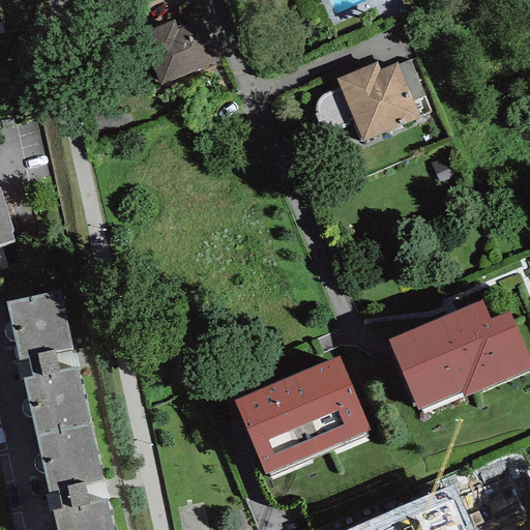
[(218,59),(202,19),(178,28),(174,19),(139,33),(159,83),(218,59)]
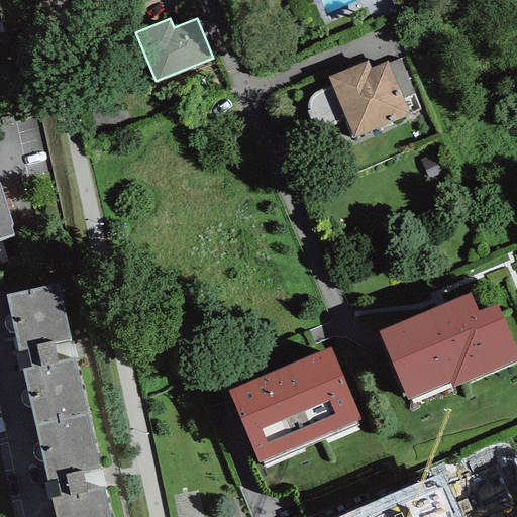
[(368,60),(328,76),(332,87),(320,91),(315,94),(311,99),(309,104),(309,110),(311,117),(315,121),(320,122),(325,122),(330,122),(337,119),(343,116),(352,138),(409,113),(387,61),(371,67),(368,60)]
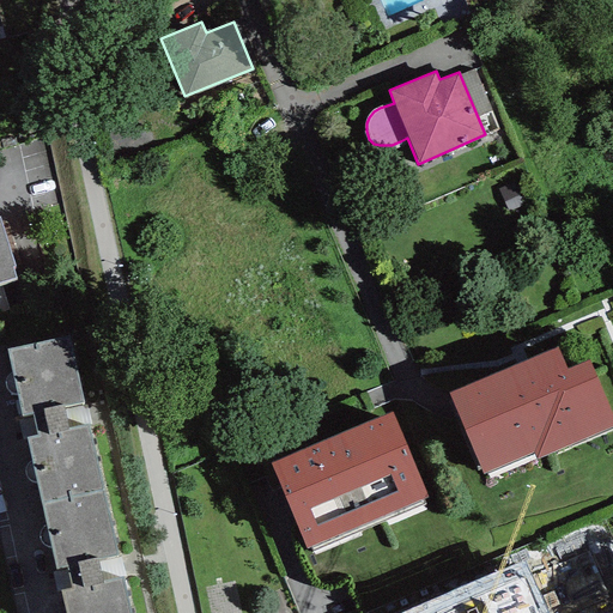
[(0,279),(16,275),(11,265),(16,262),(0,217),(0,279)]
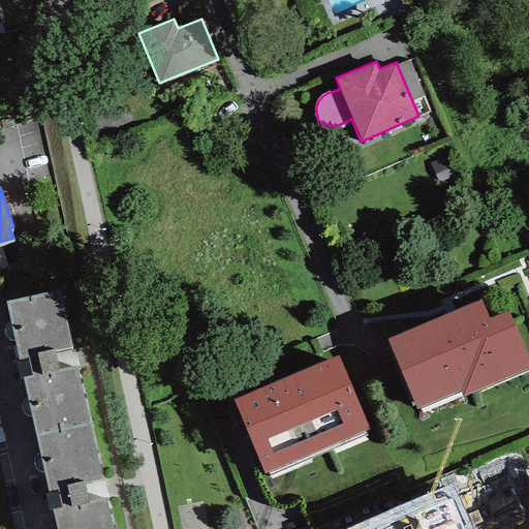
[(60,287),(5,300),(18,356),(28,354),(31,372),(23,374),(35,432),(90,421),(76,363),(60,367),(56,348),(72,344),(60,287)]
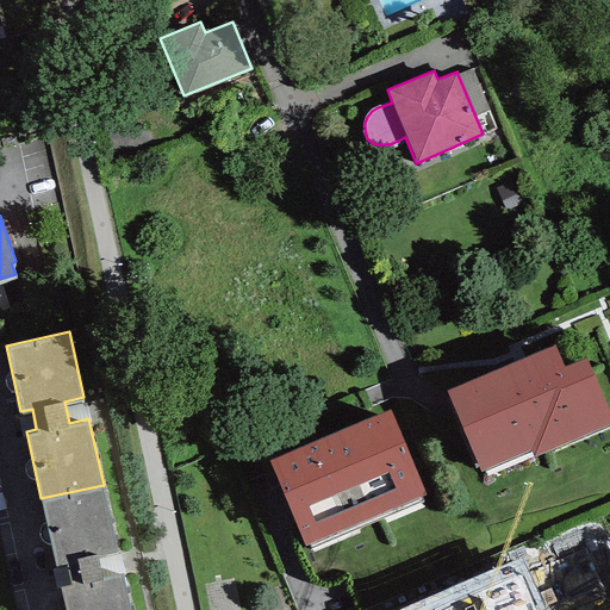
[(554,343),(447,390),(481,470),(530,448),(533,455),(609,422),(609,410),(586,355),(564,365),(554,343)]
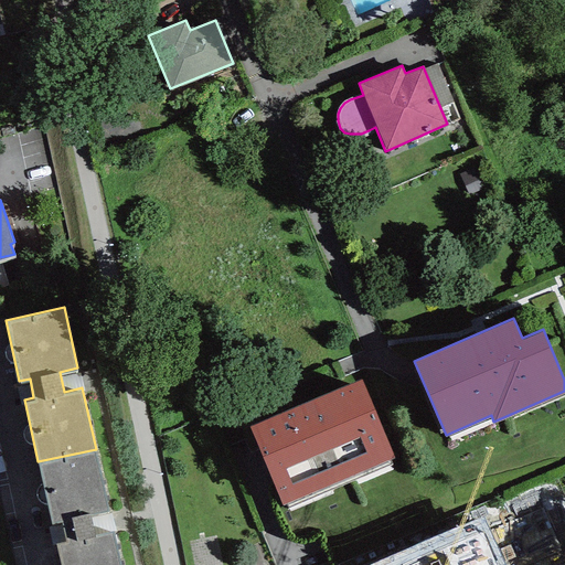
[(362,376),(249,424),(281,502),(395,456),(362,376)]
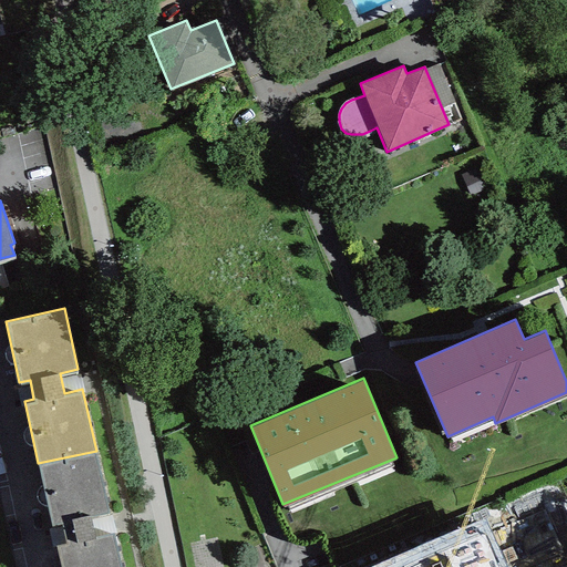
[(110,512),(96,451),(38,463),(52,524),(62,522),(66,540),(57,543),(62,566),(121,566),(113,531),(96,535),(93,515),(110,512)]
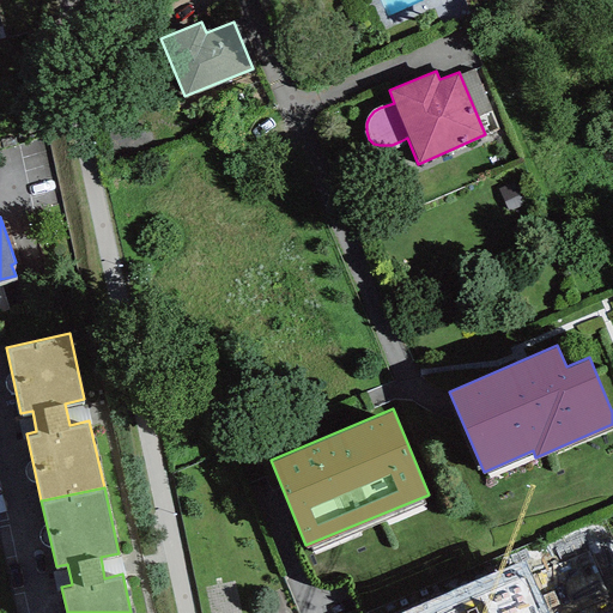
[(545,612),(525,562),(400,612),(545,612)]
